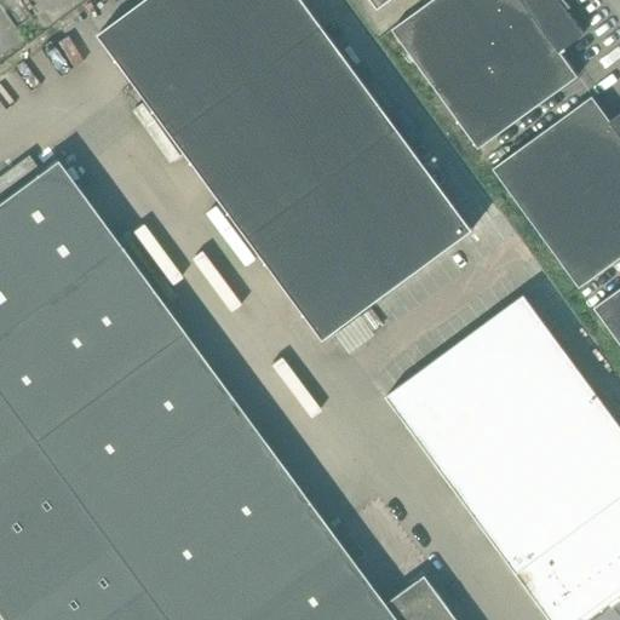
[(144,0),(99,33),(323,338),(472,228),(304,0),(144,0)]
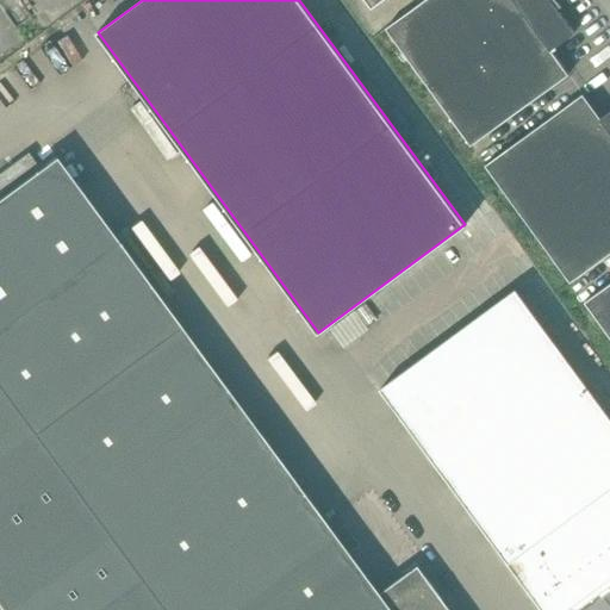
[(424,0),(386,29),(429,87),(548,0),(424,0)]
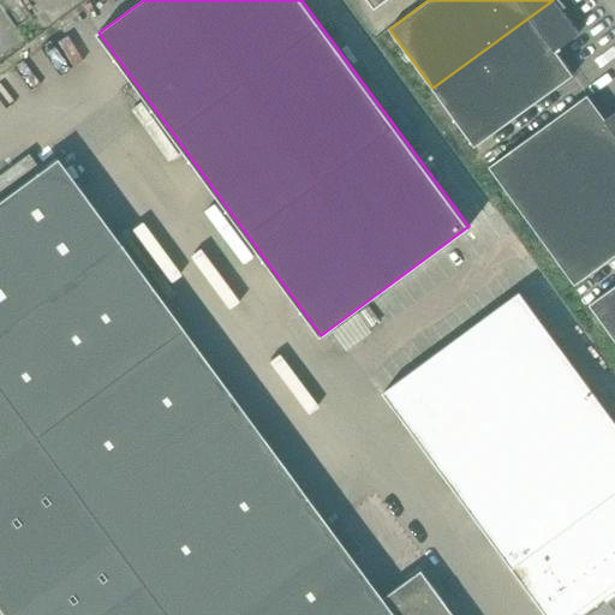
[(554,0),(553,0),(433,88),(475,147),(574,76),(556,51),(579,34),(554,0)]
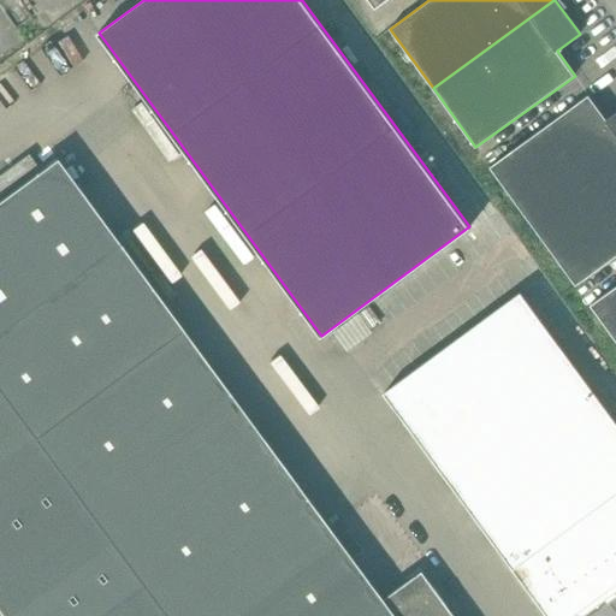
[(490,167),(533,226),(615,166),(615,113),(606,120),(590,95),(569,110),(490,167)]
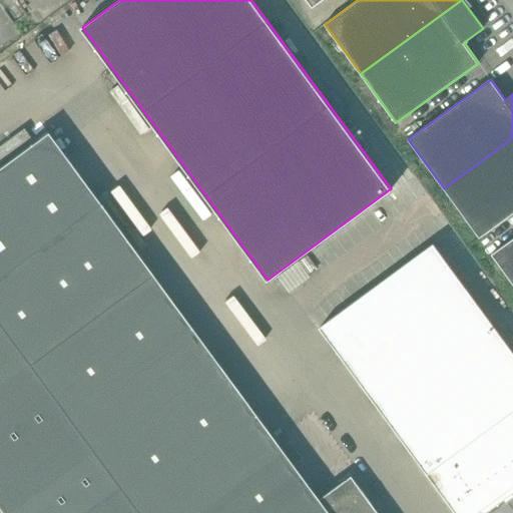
[(0,164),(0,510),(2,512),(376,512),(349,475),(316,499),(292,465),(302,458),(289,441),(280,448),(46,131),(0,164)]
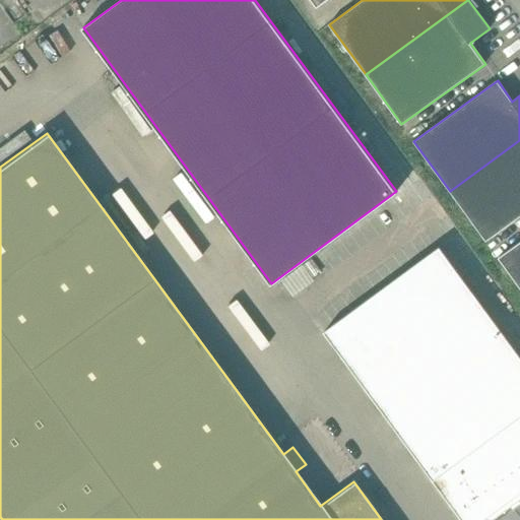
[(519,140),(450,191),(486,241),(519,216),(519,140)]
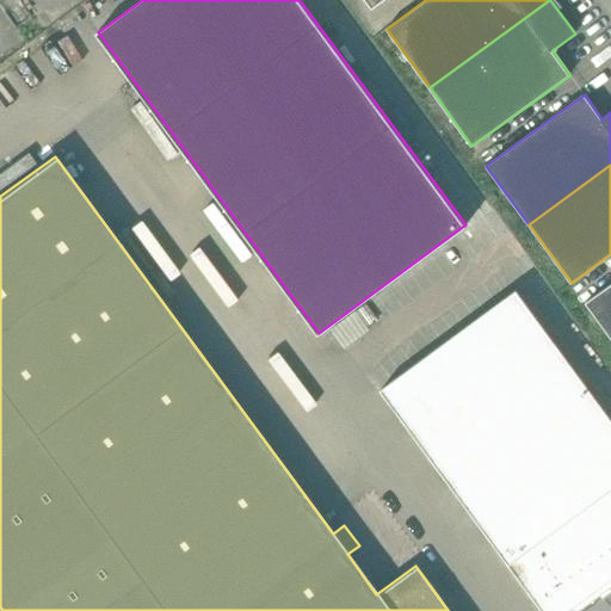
[(610,284),(586,303),(610,337),(610,284)]
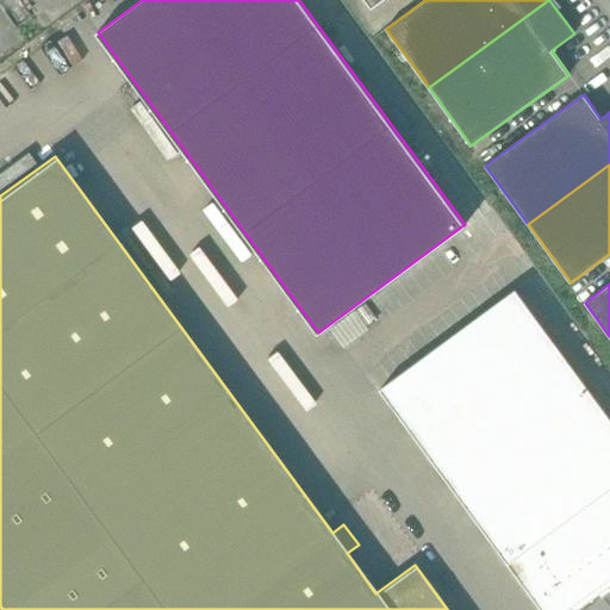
[(609,416),(516,290),(380,390),(542,609),(567,609),(571,608),(572,609),(578,609),(609,586),(609,416)]
